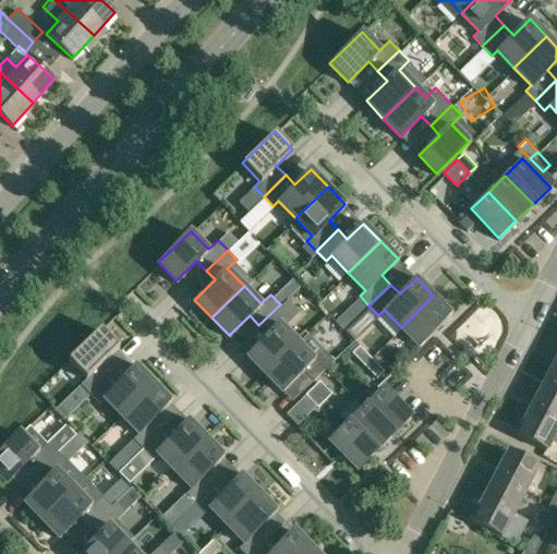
[(450,313),(433,296),(401,327),(418,345),(450,313)]
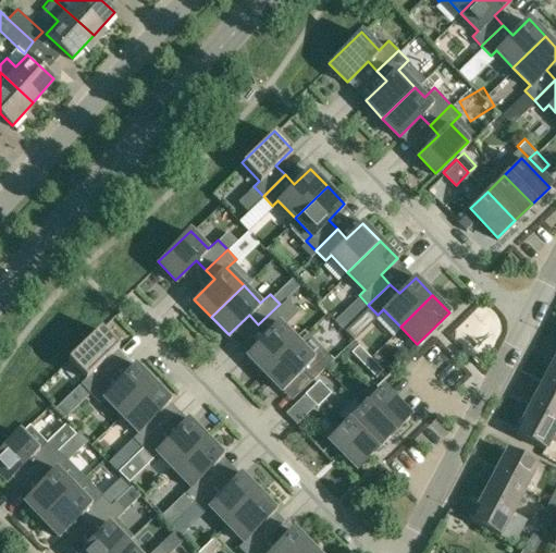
[(286,297),(280,304),(258,324),(268,333),(247,354),(263,371),(296,340),(282,326),(298,309),(286,297)]
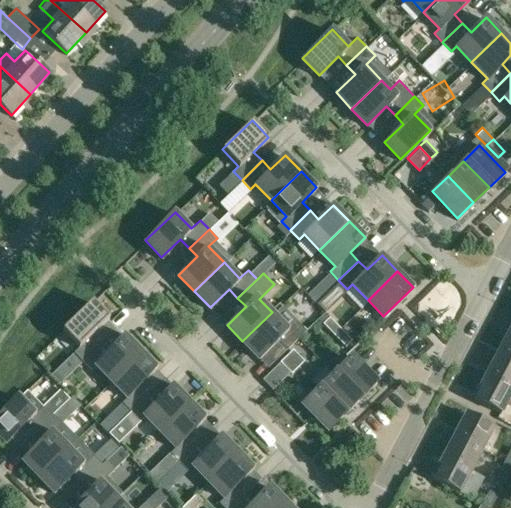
[(82,360),(102,340),(93,332),(108,317),(92,300),(62,329),(78,346),(73,351),(82,360)]
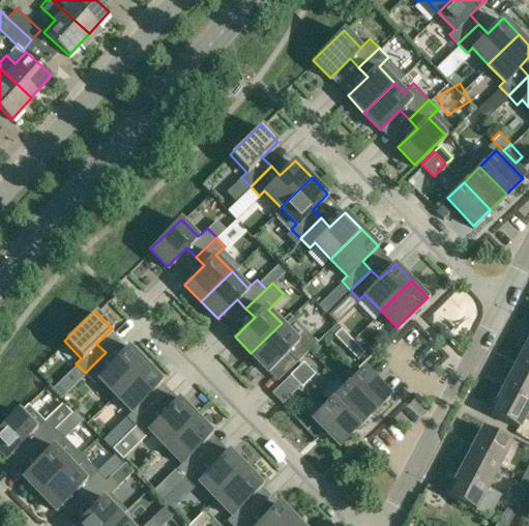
[(298,340),(282,323),(251,353),(267,371),(287,351),(296,360),(317,341),(307,331),(298,340)]
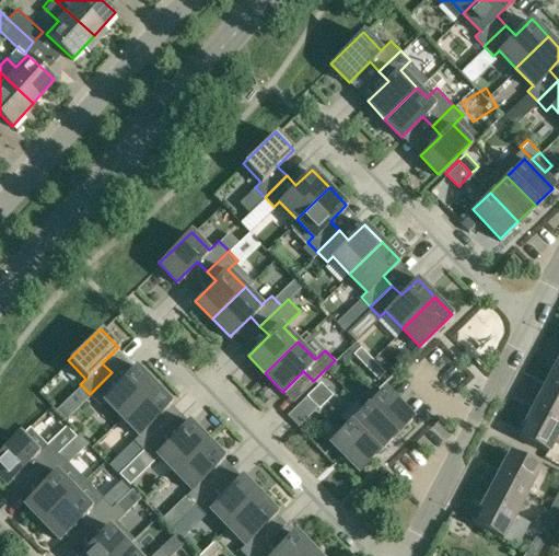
[(364,365),(372,358),(360,345),(352,352),(364,365)]
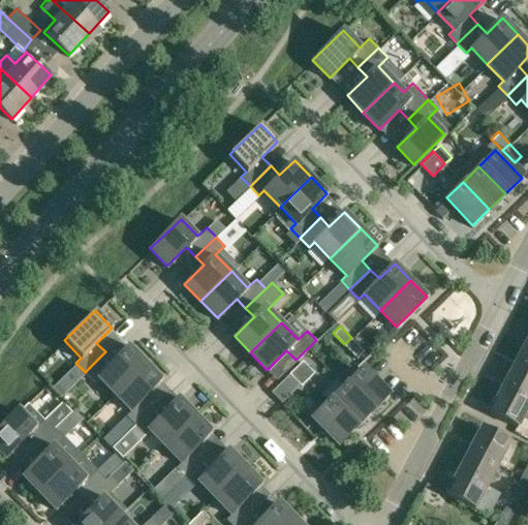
[(351,338),(344,344),(356,357),(363,349),(351,338)]
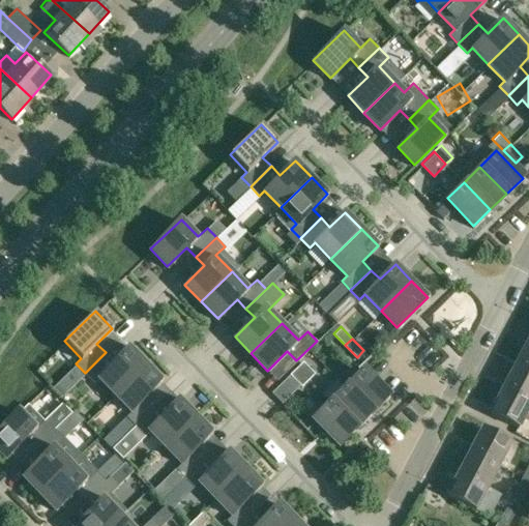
[(528,347),(524,345),(512,366),(528,374),(528,347)]
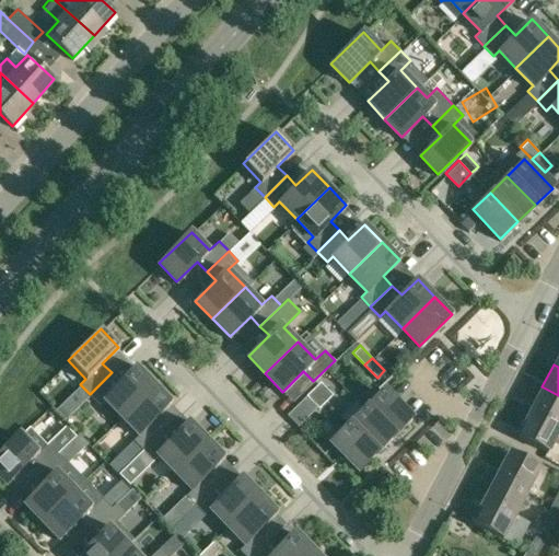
[(112,372),(90,394),(99,404),(104,398),(121,416),(154,384),(137,367),(120,382),(112,372)]
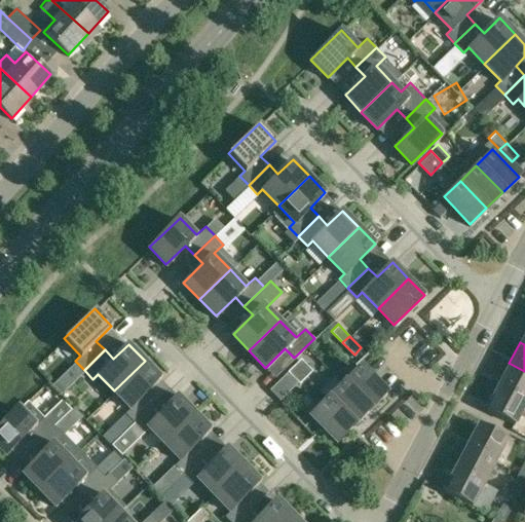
[(294,364),(305,375),(311,369),(300,358),(294,364)]
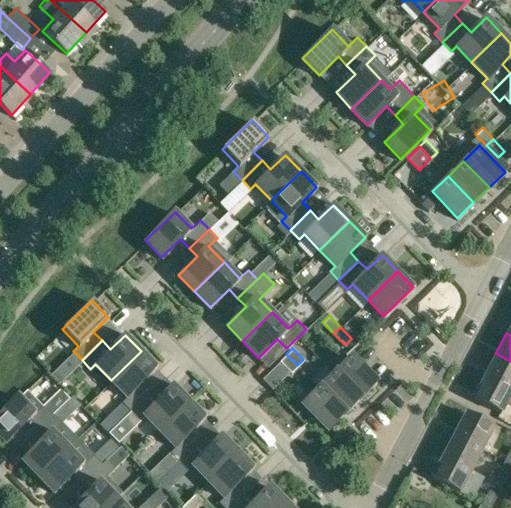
[(156,367),(141,351),(111,380),(126,396),(121,401),(130,410),(150,391),(141,382),(156,367)]
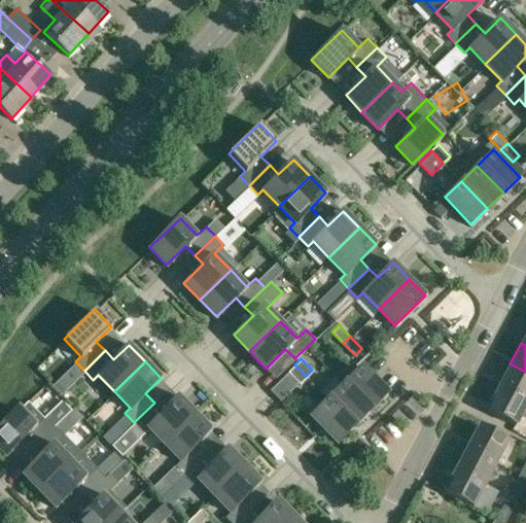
[(525,372),(510,363),(498,385),(525,399),(525,398),(525,372)]
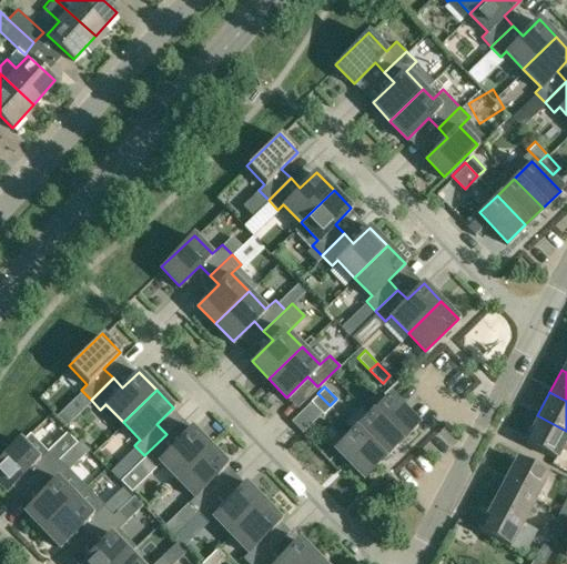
[(330,405),(317,393),(291,420),(301,430),(321,411),(323,413),(330,405)]
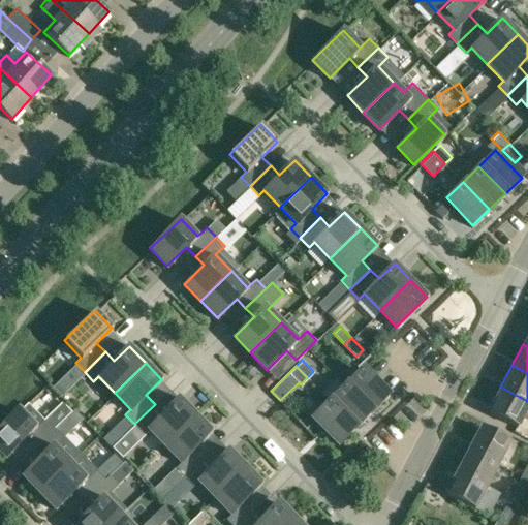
[(361,368),(344,384),(371,411),(387,396),(361,368)]
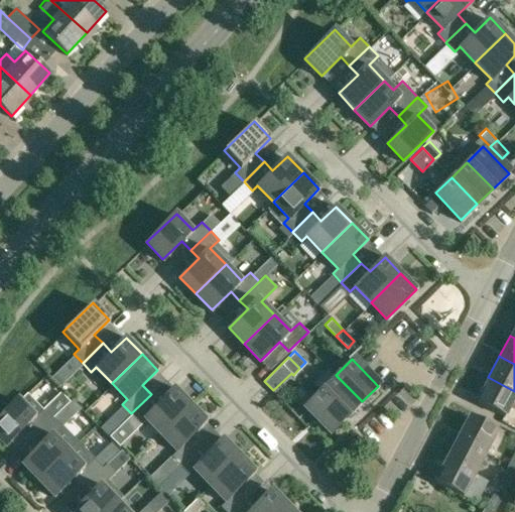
[(362,401),(336,375),(320,390),(346,416),(362,401)]
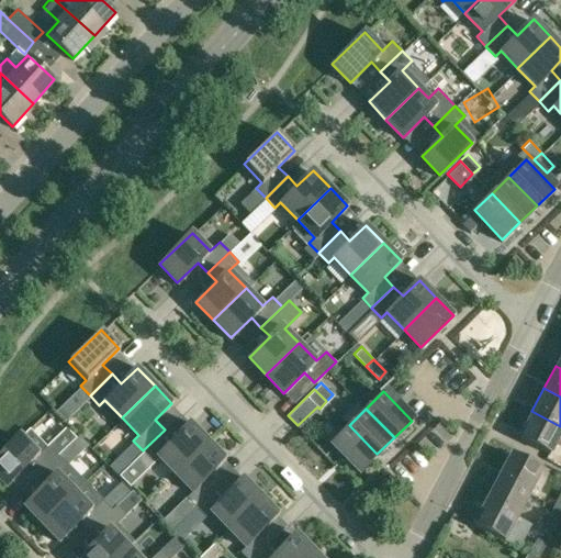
[(560,426),(531,411),(518,436),(548,452),(560,426)]
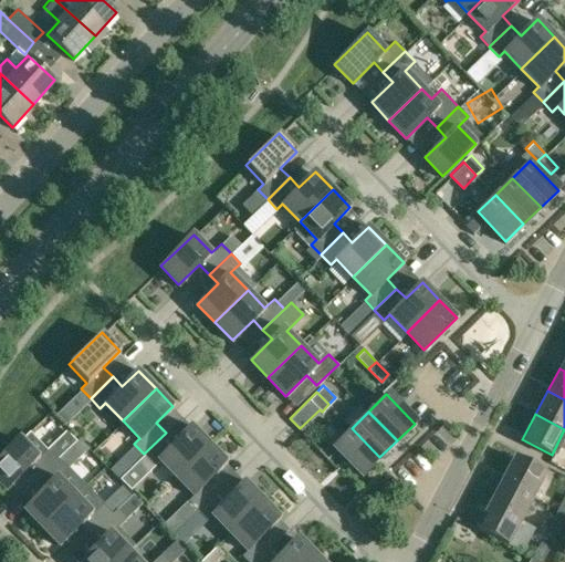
[(166,433),(144,454),(154,464),(159,458),(176,476),(209,444),(191,426),(175,441),(166,433)]
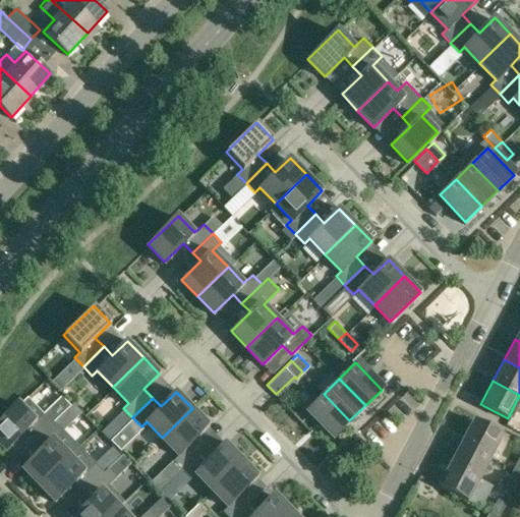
[(349,420),(324,394),(307,410),(333,437),(349,420)]
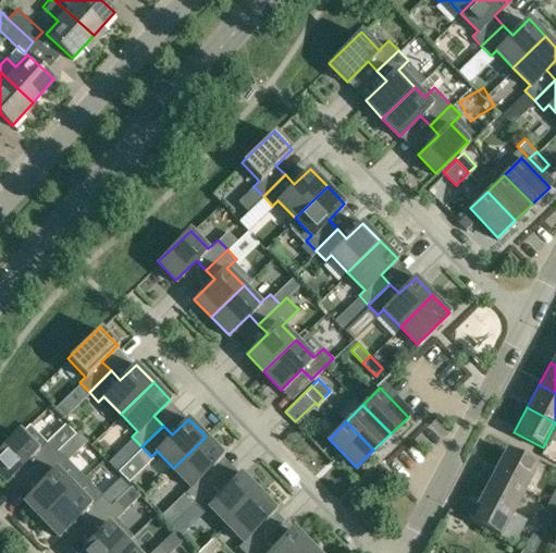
[(28,422),(21,431),(0,450),(0,474),(5,480),(26,461),(36,470),(58,449),(48,439),(46,441),(28,422)]
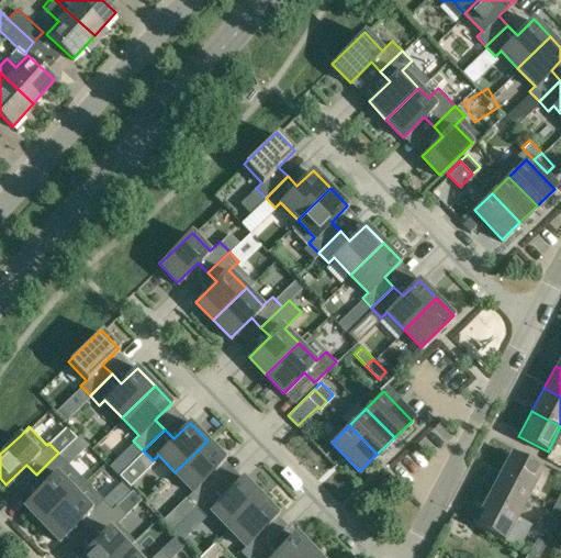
[(208,441),(175,472),(192,490),(187,495),(195,505),(217,484),(209,475),(225,458),(208,441)]
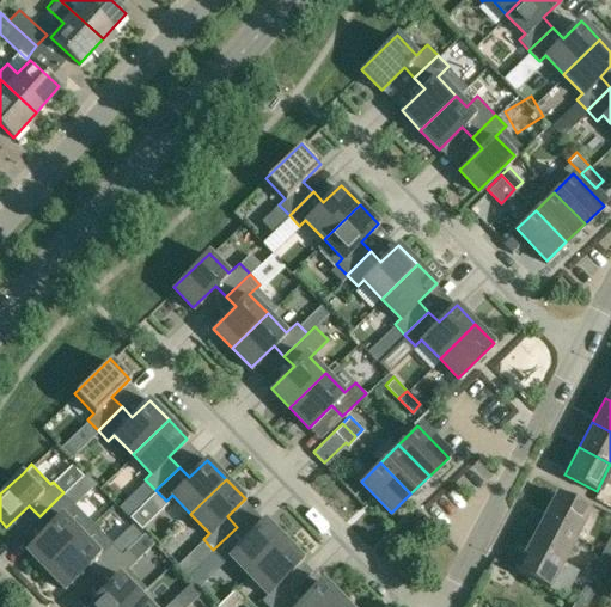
[(555,491),(541,517),(574,534),(587,509),(555,491)]
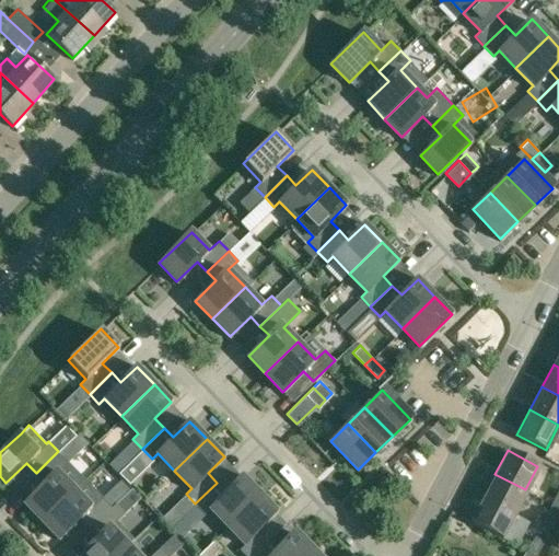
[(58,451),(36,473),(45,482),(24,502),(42,520),(73,488),(83,478),(67,461),(58,451)]
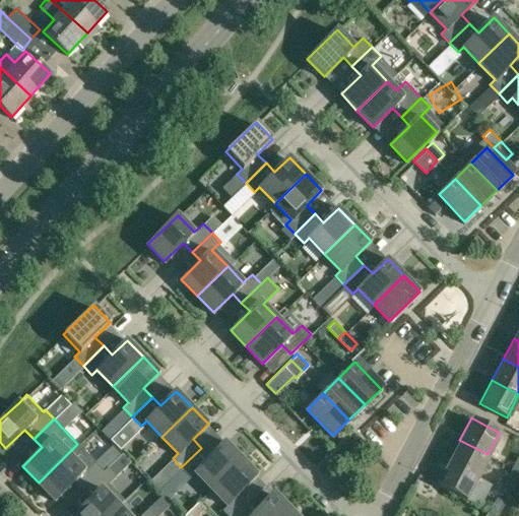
[(488,454),(459,440),(448,461),(475,476),(488,454)]
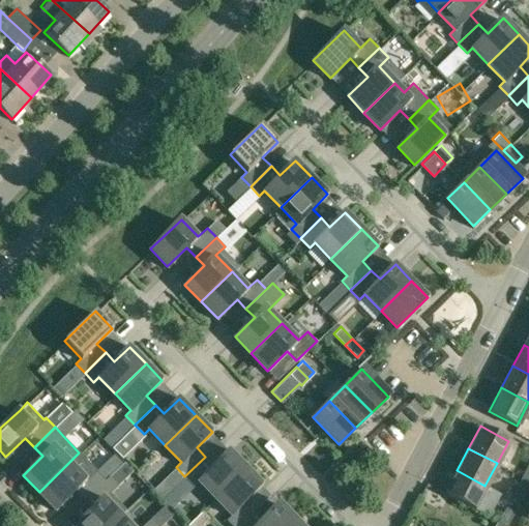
[(205,457),(184,476),(194,486),(199,480),(215,497),(245,467),(230,450),(214,465),(205,457)]
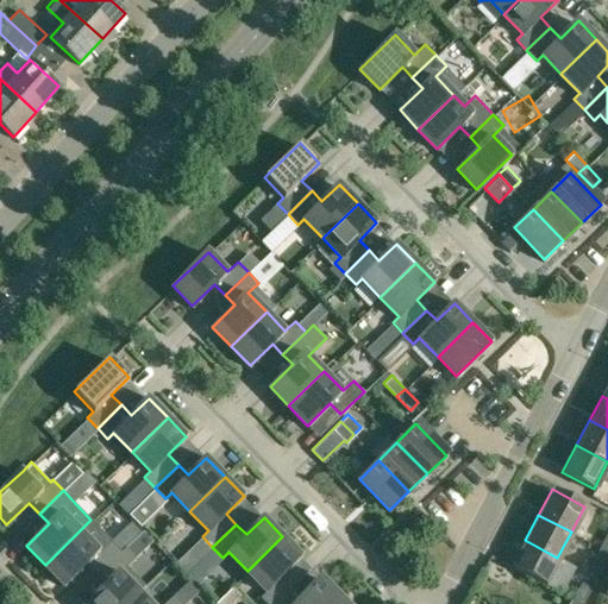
[(80,530),(45,565),(64,584),(87,562),(96,573),(120,551),(102,532),(91,520),(80,530)]
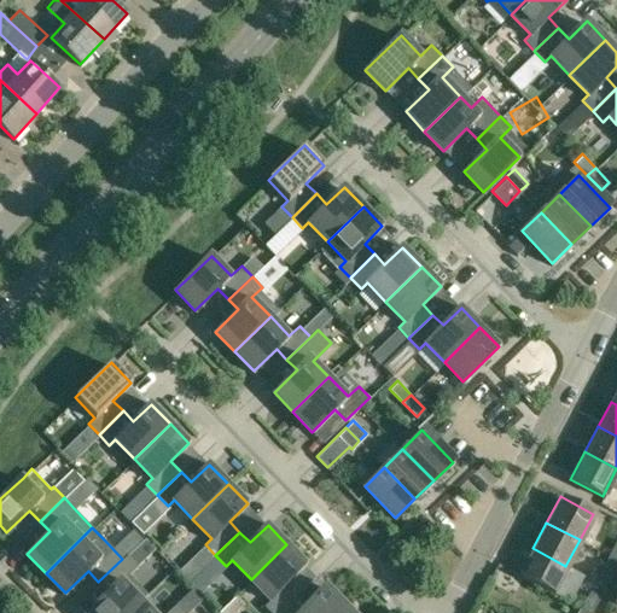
[(286,544),(251,579),(269,599),(263,605),(271,612),(275,612),(298,593),(287,582),(306,565),(286,544)]
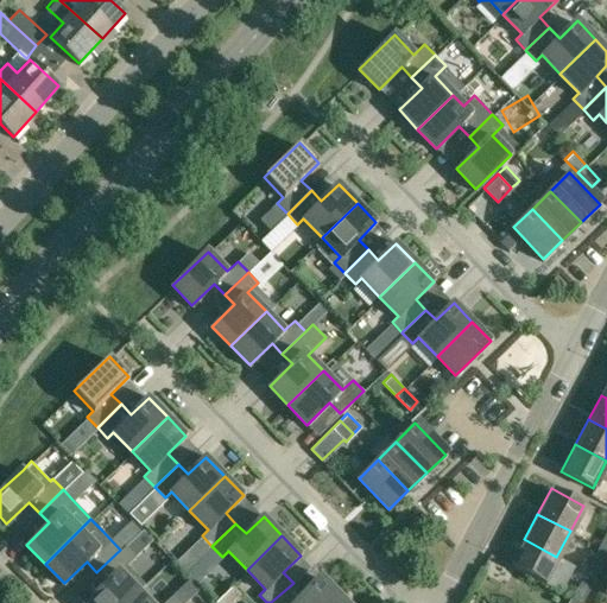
[(556,557),(524,539),(511,565),(543,582),(556,557)]
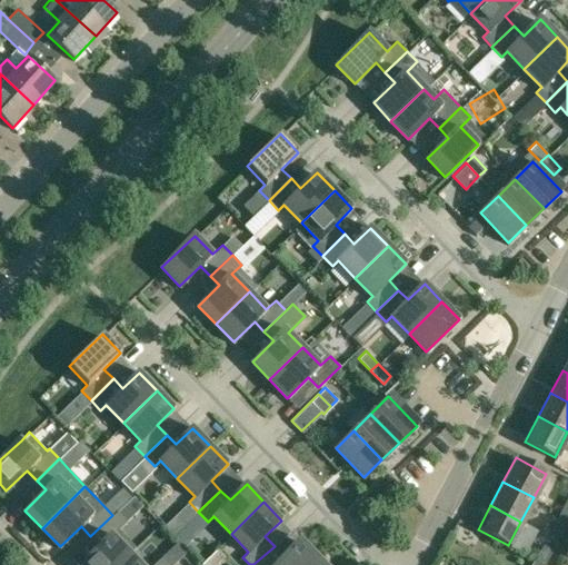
[(117,509),(112,515),(90,536),(99,545),(79,564),(115,564),(129,552),(136,546),(118,528),(127,519),(117,509)]
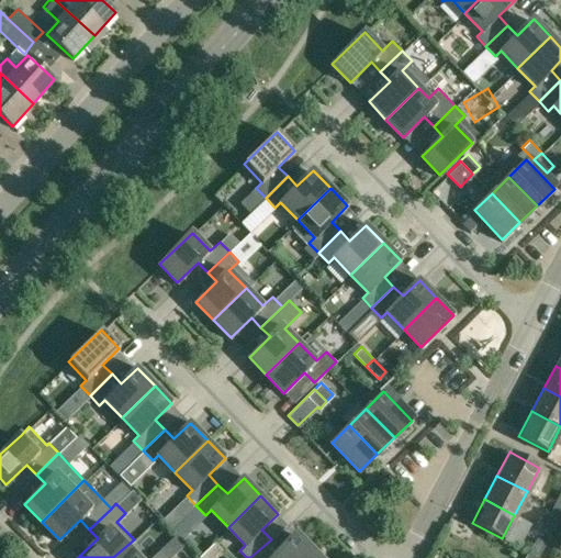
[(560,513),(560,510),(552,505),(545,520),(554,525),(560,513)]
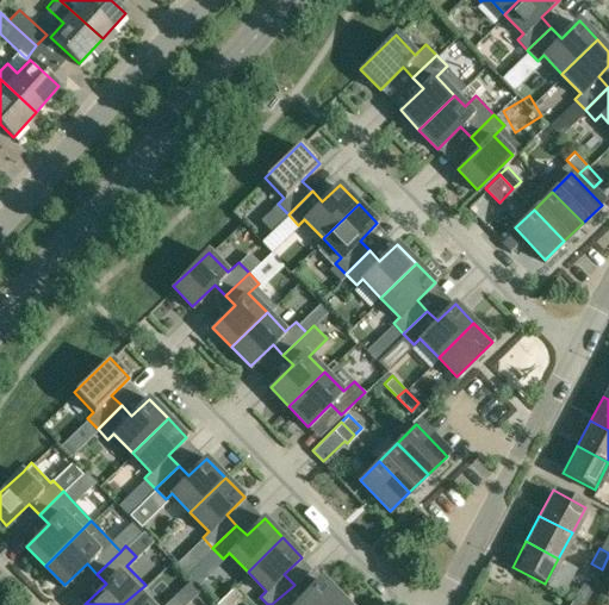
[(294,585),(272,604),(331,604),(341,597),(322,578),(304,594),(294,585)]
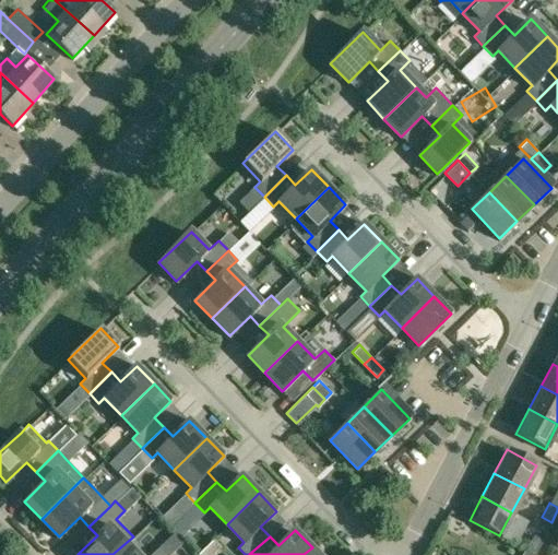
[(534,554),(543,539),(533,533),(524,550),(534,554)]
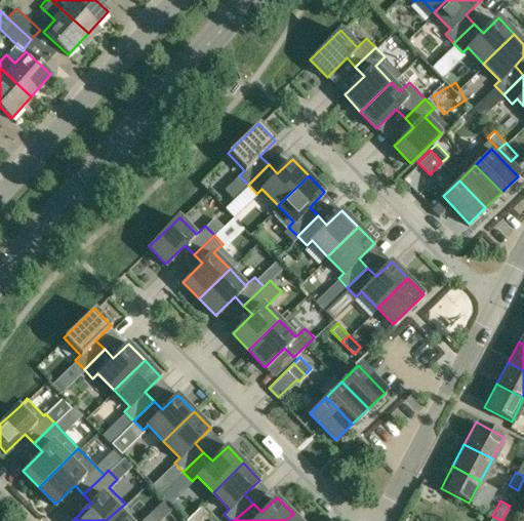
[(138,520),(130,520),(119,509),(106,520),(157,520),(149,512),(138,520)]
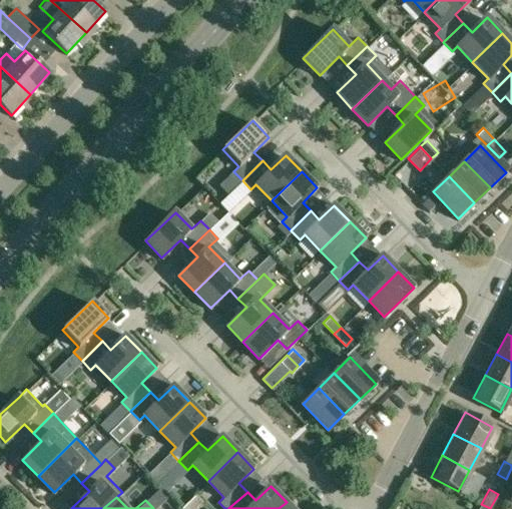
[(181,508),(176,497),(164,503),(166,508),(181,508)]
